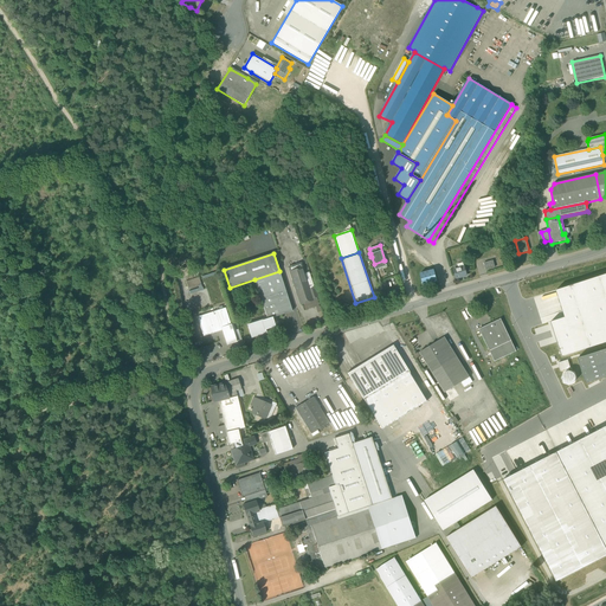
[(385,266),(384,260),(374,264),(372,257),(371,257),(374,270),(376,269),(385,266)]
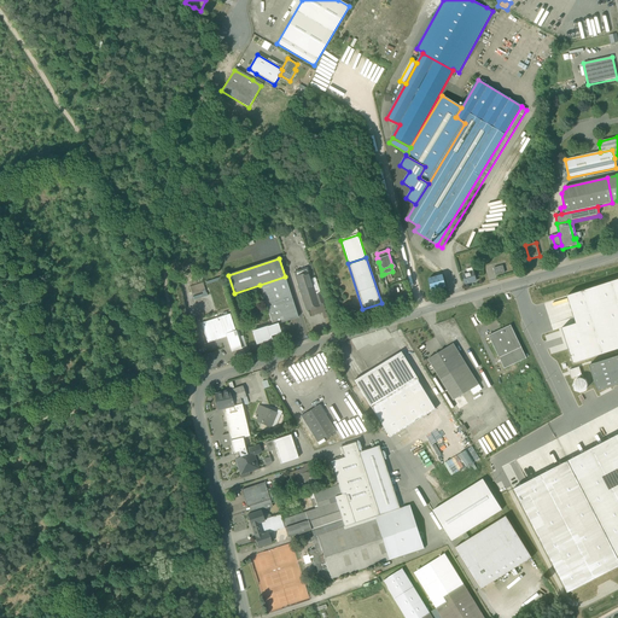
[(494,268),(495,275),(505,273),(502,266),(494,268)]
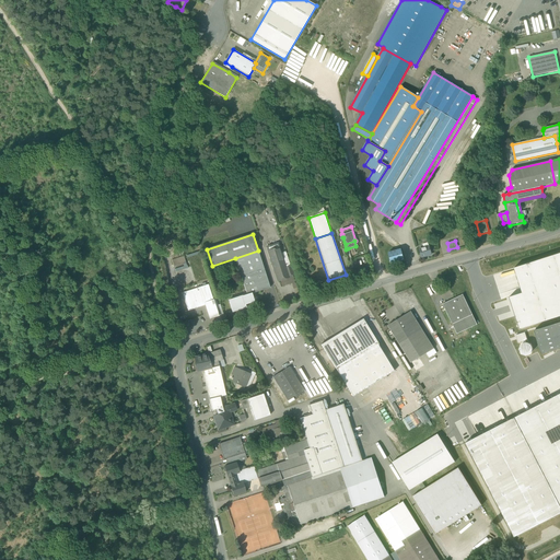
[(267,247),(272,264),(283,260),(278,244),(267,247)]
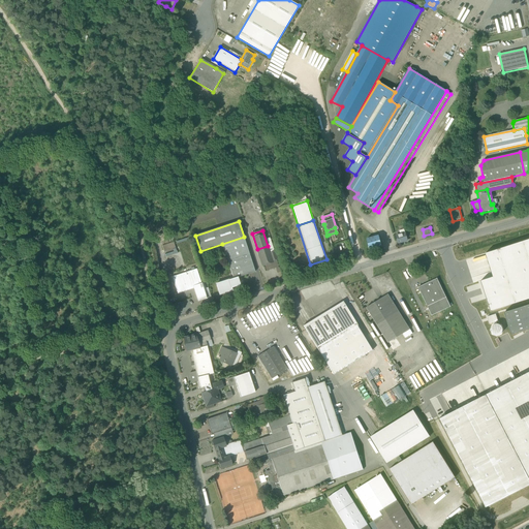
[(407,241),(405,232),(400,235),(396,236),(398,243),(407,241)]
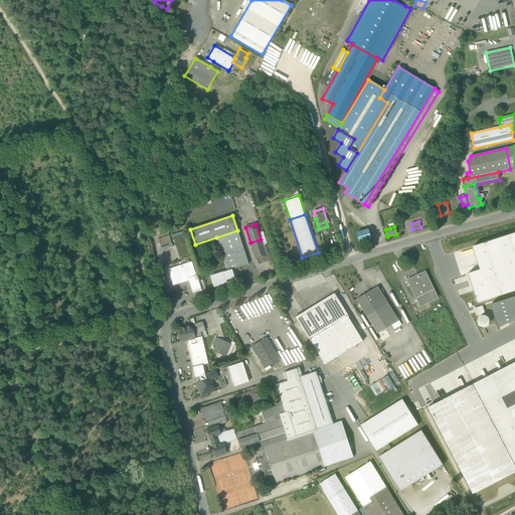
[(357,232),(360,242),(371,238),(368,229),(357,232)]
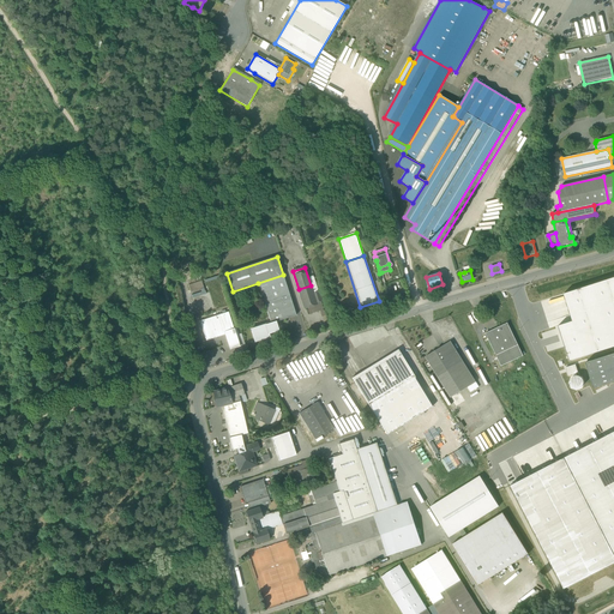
[(289,295),(283,275),(258,283),(264,304),(289,295)]
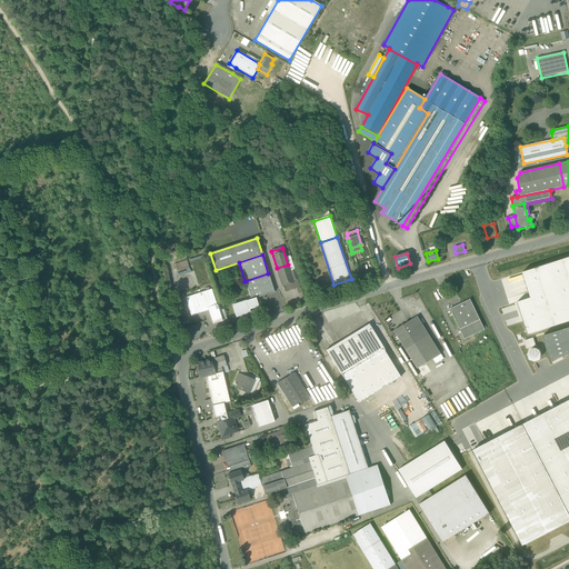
[(528,336),(568,321),(568,257),(522,272),(530,298),(517,302),(528,336)]
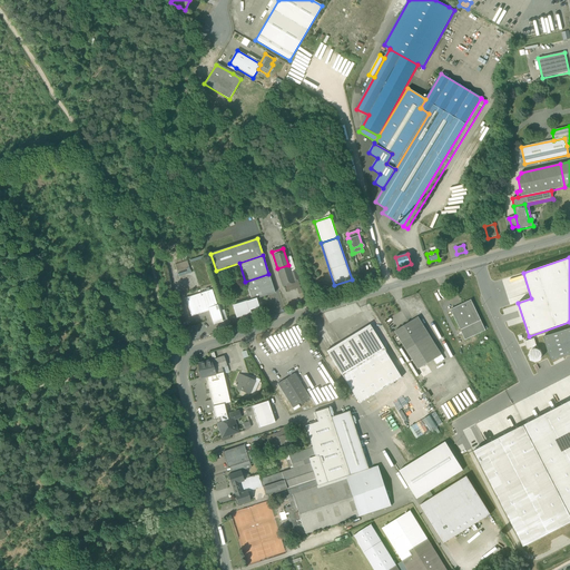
[(187,261),(175,265),(177,272),(189,267),(187,261)]
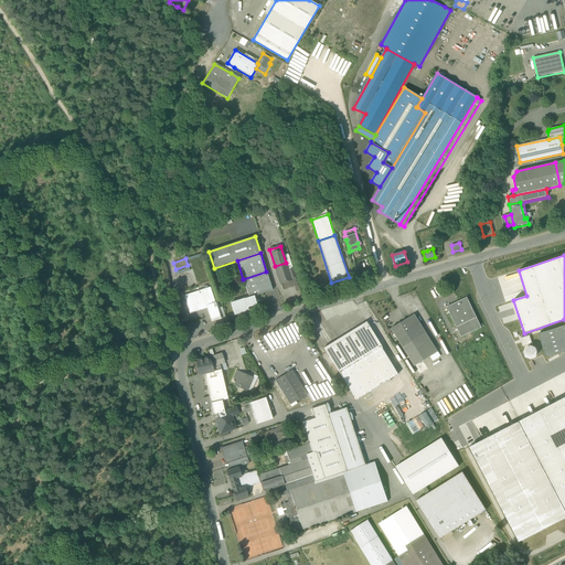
[(275,266),(280,284),(291,279),(290,278),(288,270),(286,263),(275,266)]
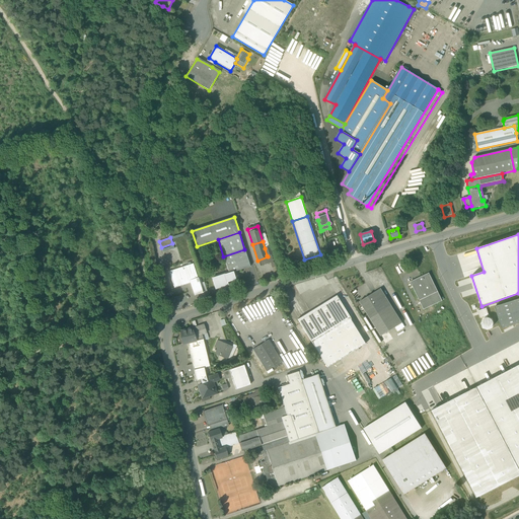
[(250,267),(244,249),(223,256),(229,274),(231,273),(250,267)]
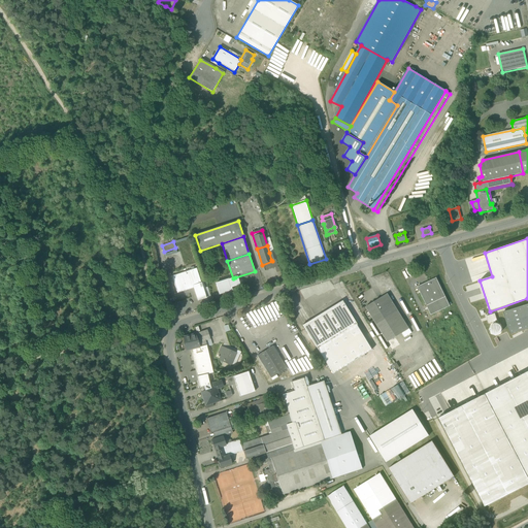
[(176,291),(193,286),(201,283),(196,268),(171,276),(176,291)]
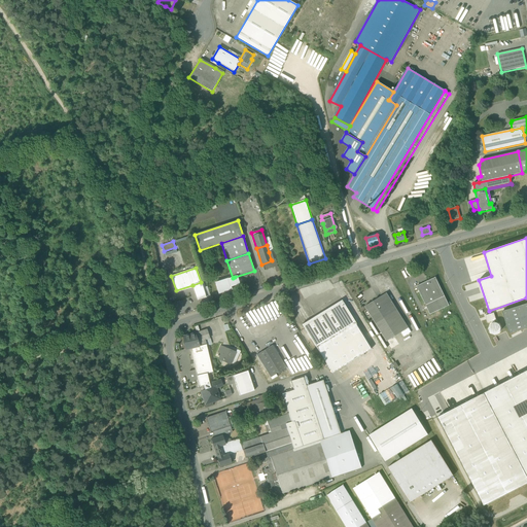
[(237,284),(235,277),(233,278),(227,279),(215,283),(219,293),(231,289),(231,286),(237,284)]
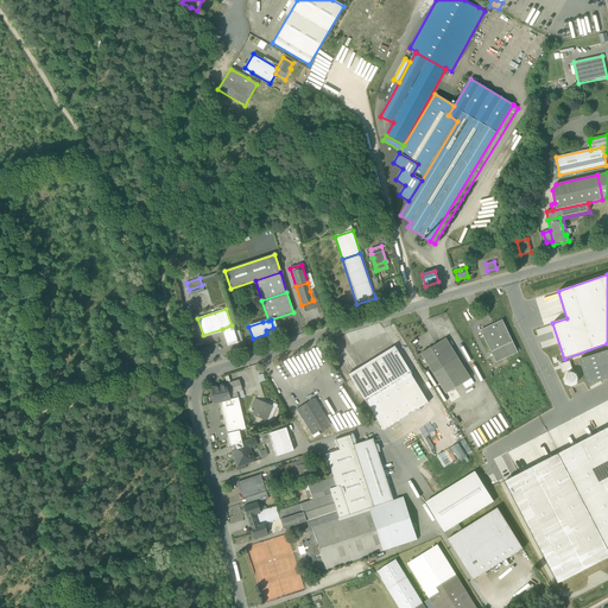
[(480,330),(491,353),(513,342),(502,320),(480,330)]
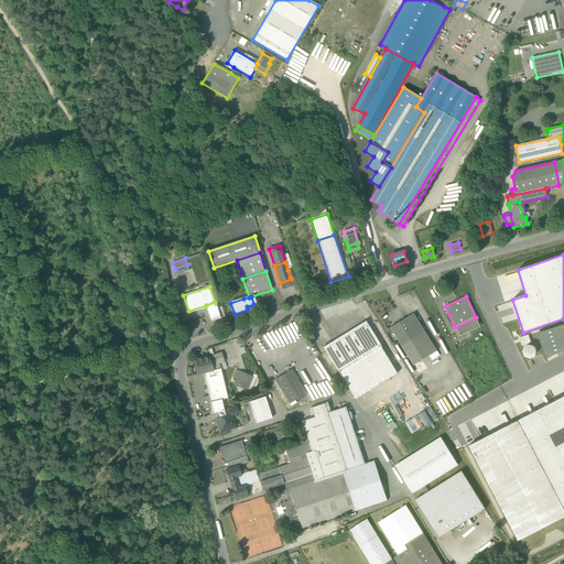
[(220,318),(215,302),(206,305),(207,307),(212,321),(220,318)]
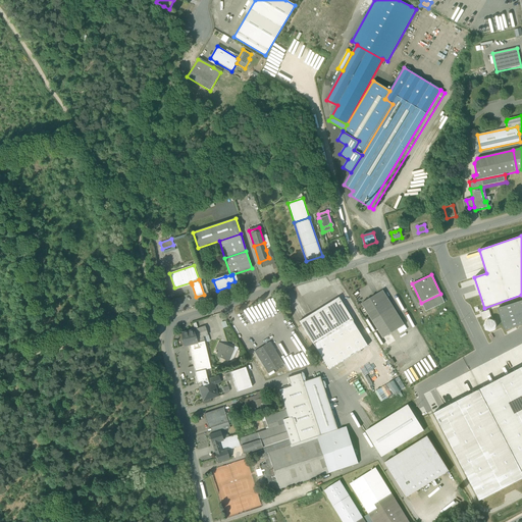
[(199,279),(204,295),(208,293),(205,284),(203,285),(200,279),(199,279)]
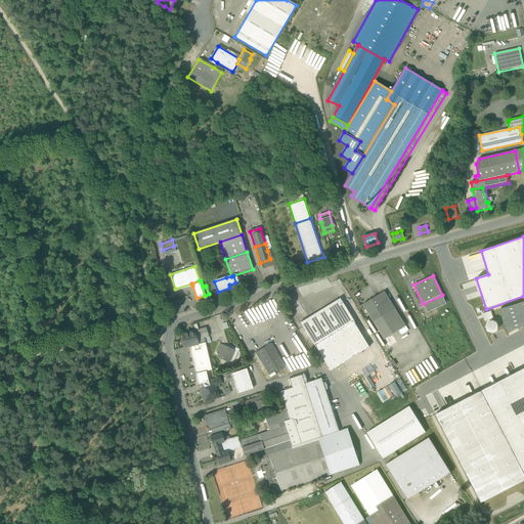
[(364,307),(369,315),(387,305),(392,302),(387,293),(364,307)]
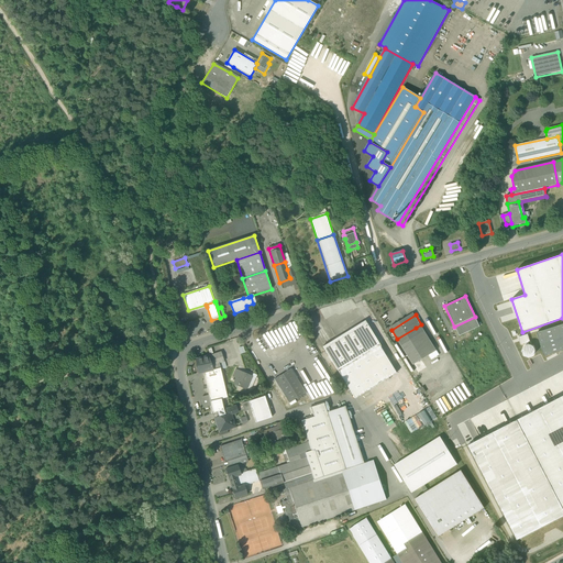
[(479,327),(475,317),(454,327),(460,337),(479,327)]
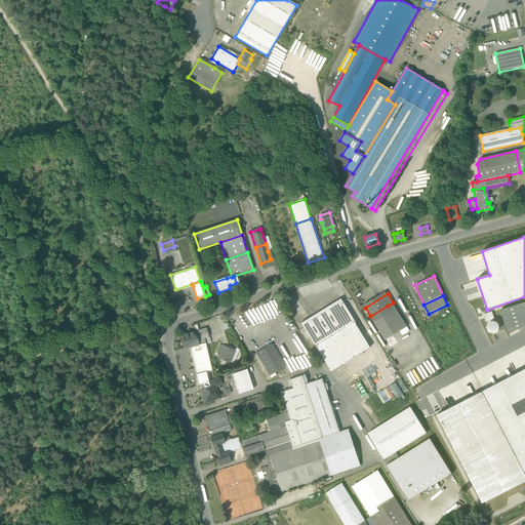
[(300,323),(315,346),(354,321),(340,299),(310,318),(312,322),(304,327),(301,323),(300,323)]
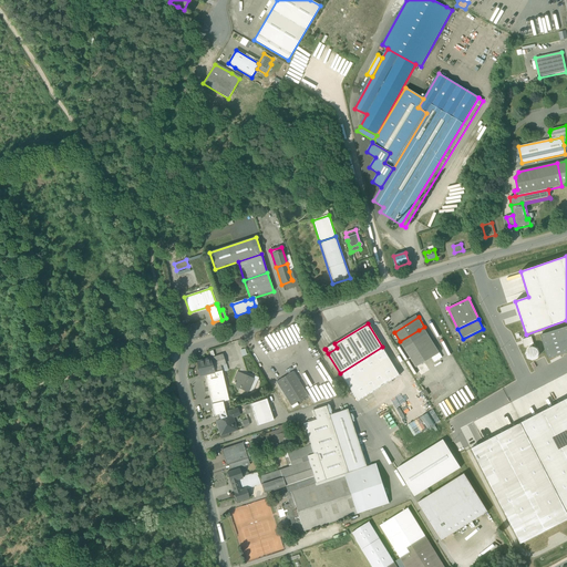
[(566,326),(540,336),(548,359),(566,352),(566,326)]
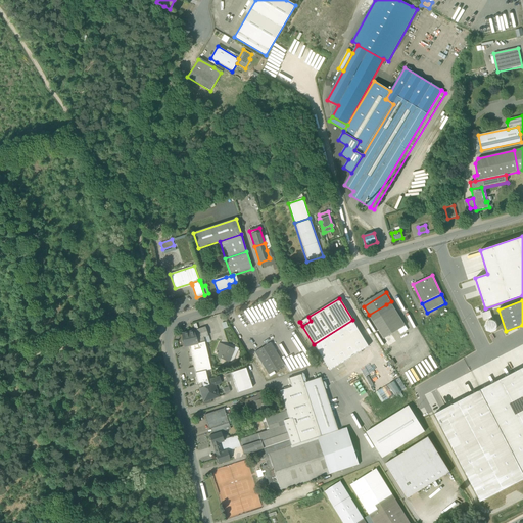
[(399,314),(391,301),(386,304),(394,317),(399,314)]
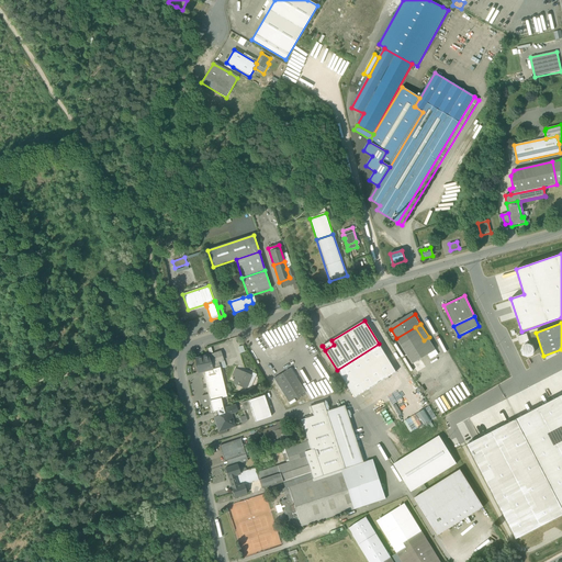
[(396,338),(414,366),(438,351),(429,337),(424,340),(415,327),(396,338)]
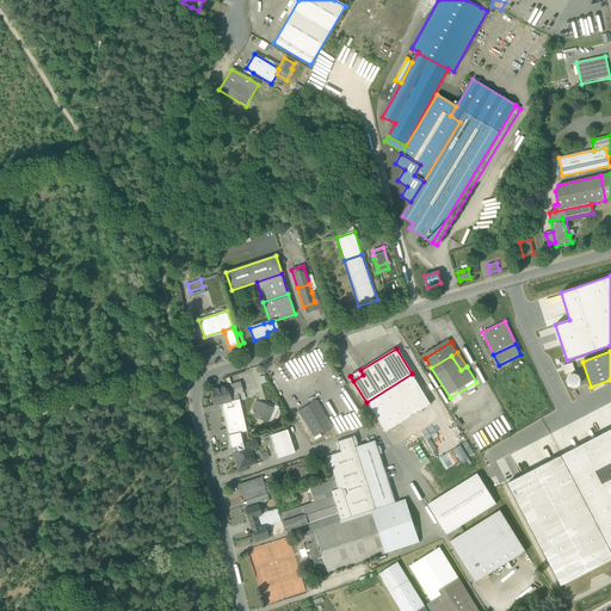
[(562,366),(566,374),(575,371),(573,363),(562,366)]
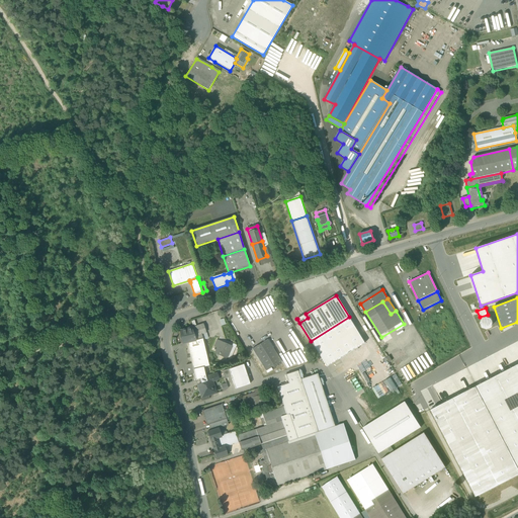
[(308,318),(306,314),(297,319),(299,323),(308,318)]
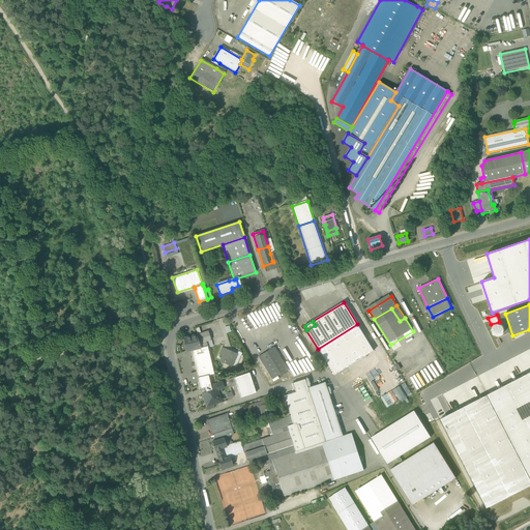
[(374,351),(357,324),(318,349),(334,375),(374,351)]
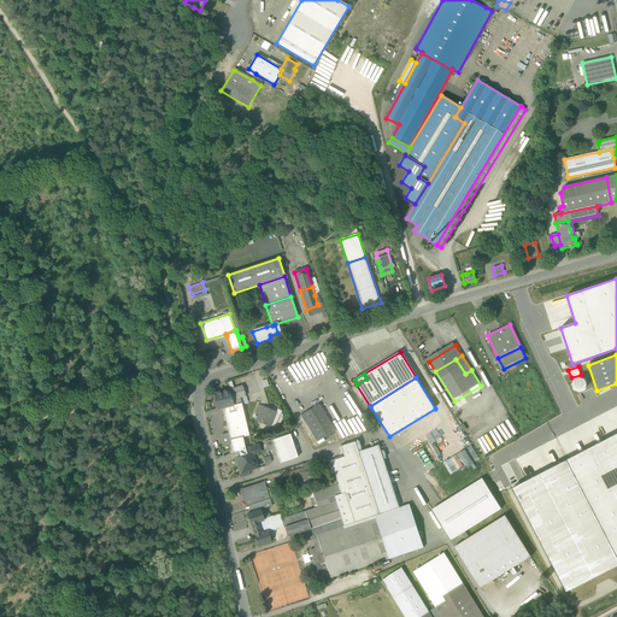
[(581,378),(576,378),(574,381),(573,386),(574,389),(579,392),(582,391),(586,388),(586,383),(585,380),(581,378)]
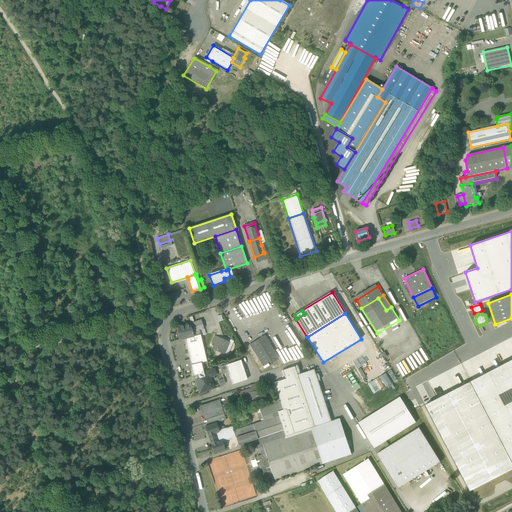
[(189,324),(192,332),(199,330),(204,329),(201,320),(189,324)]
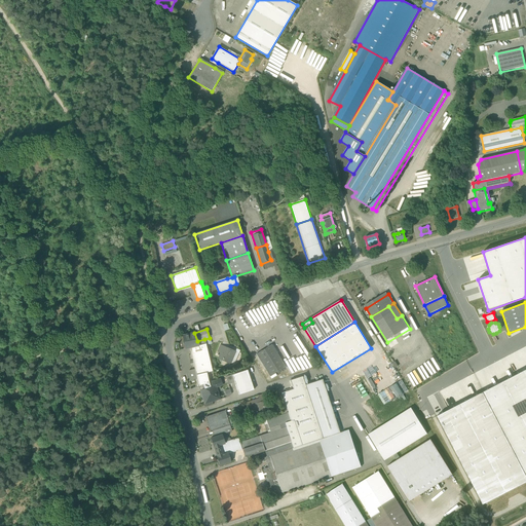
[(183,336),(186,348),(190,347),(205,344),(204,339),(197,341),(194,333),(183,336)]
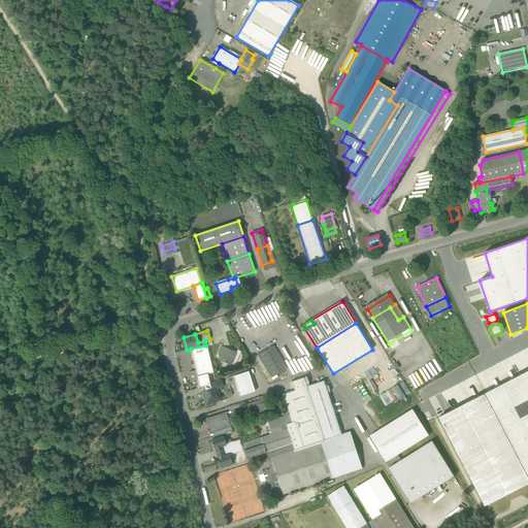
[(191,349),(196,371),(197,376),(207,374),(213,373),(206,345),(191,349)]
